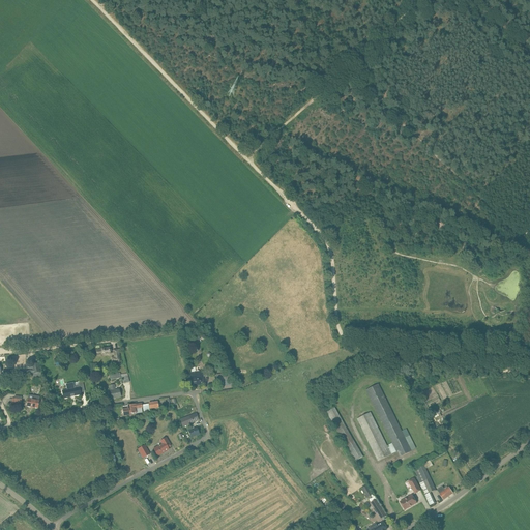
[(198,334),(197,336),(196,335),(189,342),(195,347),(201,340),(200,340),(201,337),(198,334)]
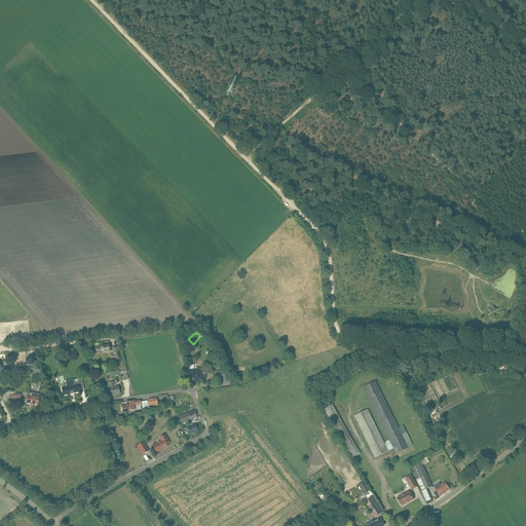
[(113,351),(113,354),(110,354),(111,361),(120,360),(118,346),(112,347),(110,347),(110,344),(100,345),(101,346),(95,347),(95,353),(101,352),(111,351),(113,351)]
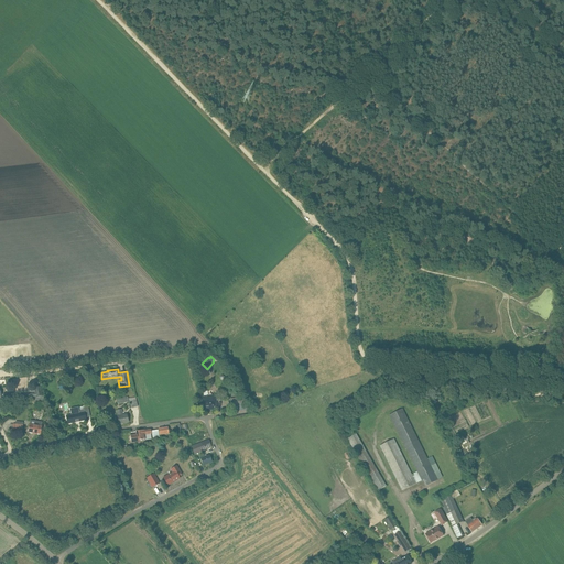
[(29,396),(14,398),(14,400),(29,399),(33,398),(43,397),(41,388),(34,389),(35,393),(35,394),(29,396)]
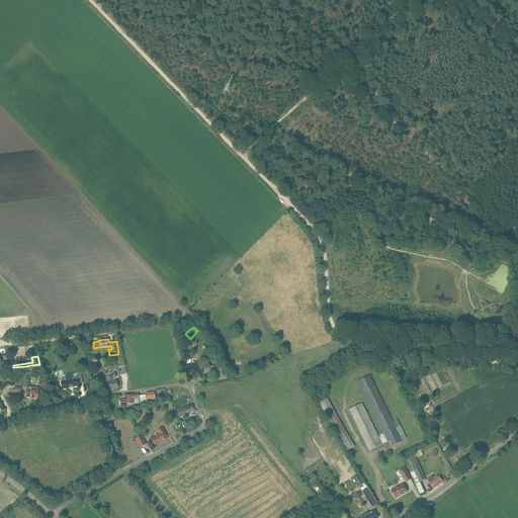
[(187,369),(185,370),(185,372),(186,377),(190,376),(191,375),(191,376),(196,375),(195,373),(199,373),(199,371),(199,369),(198,362),(191,363),(190,359),(186,359),(187,363),(186,363),(187,369)]
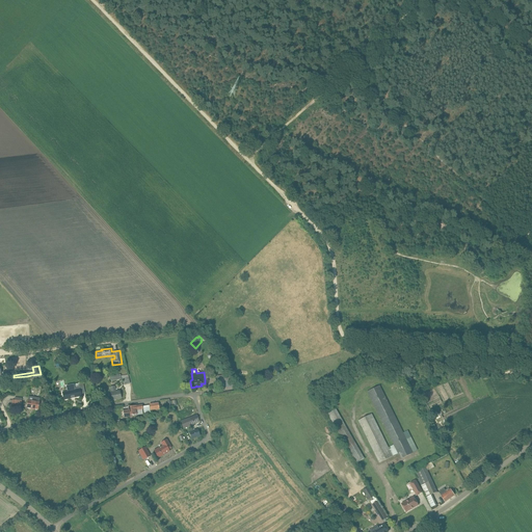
[(123,379),(124,384),(130,383),(129,378),(128,374),(121,376),(121,374),(110,376),(110,381),(123,379)]
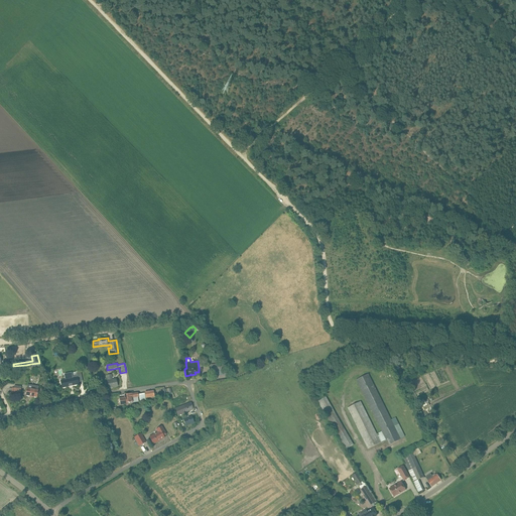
[(211,365),(212,367),(213,376),(219,375),(219,374),(225,373),(224,368),(222,369),(221,363),(211,365)]
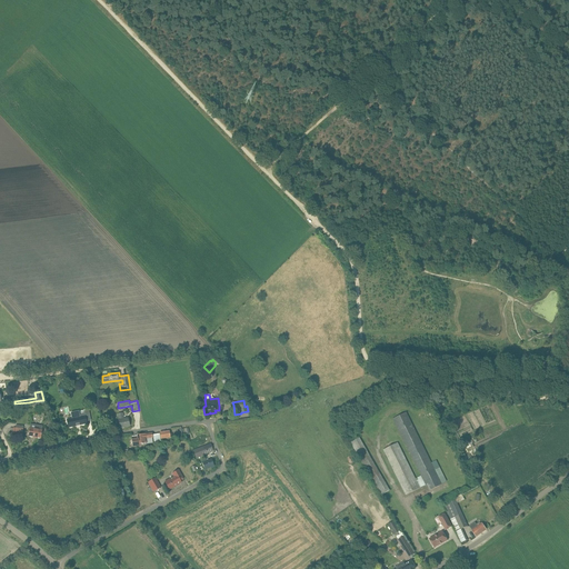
[(72,419),(67,420),(68,428),(87,423),(87,421),(86,416),(90,415),(89,409),(78,411),(71,412),(72,419)]
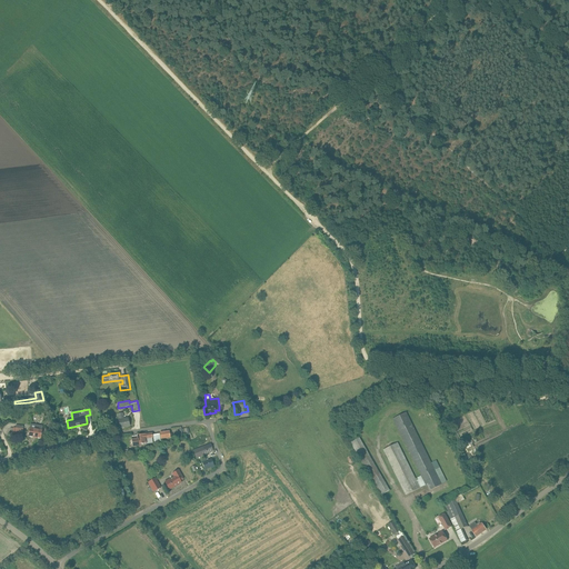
[(442,485),(406,412),(392,419),(421,477),(415,480),(397,443),(382,450),(405,496),(419,489),(426,486),(428,491),(442,485)]
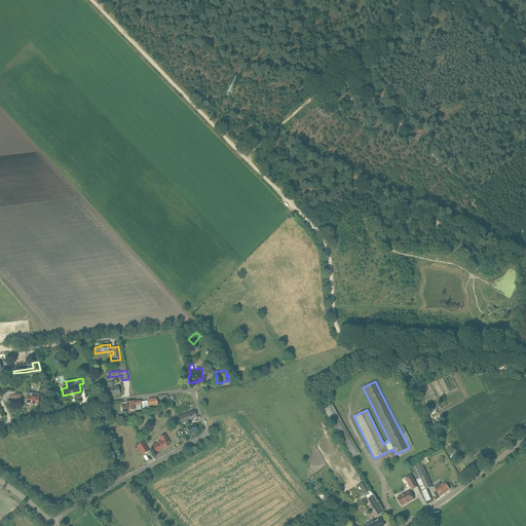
[(111,396),(119,393),(118,389),(118,386),(114,387),(113,382),(109,383),(110,388),(110,390),(111,396)]
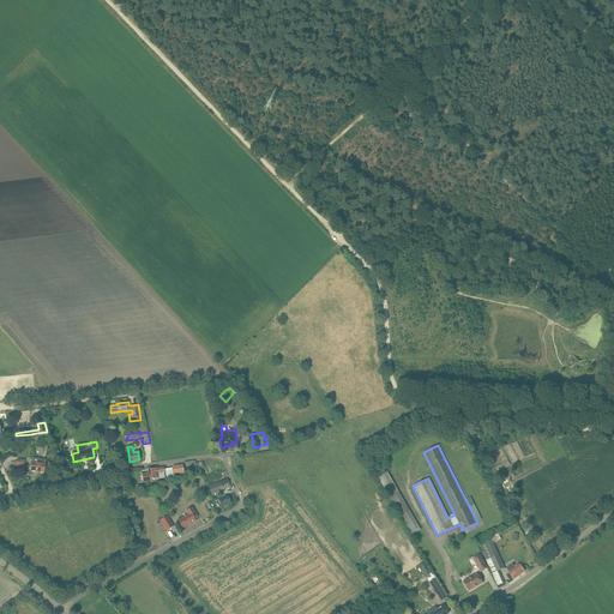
[(37,463),(32,462),(31,464),(31,467),(30,470),(31,470),(44,473),(44,470),(44,467),(46,464),(44,464),(46,459),(38,458),(37,463)]
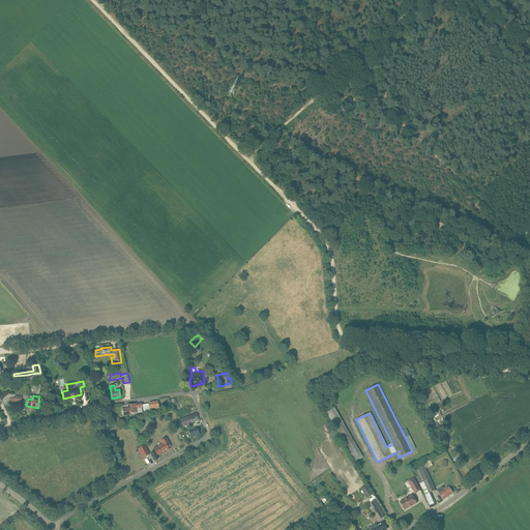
[(128,406),(128,408),(122,409),(124,416),(138,414),(137,410),(142,409),(142,404),(128,406)]
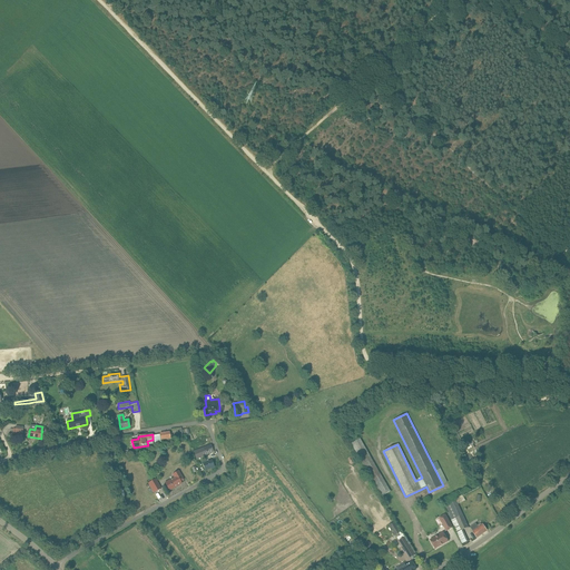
[(351,443),(356,452),(364,467),(382,497),(391,491),(381,474),(370,457),(360,438),(351,443)]
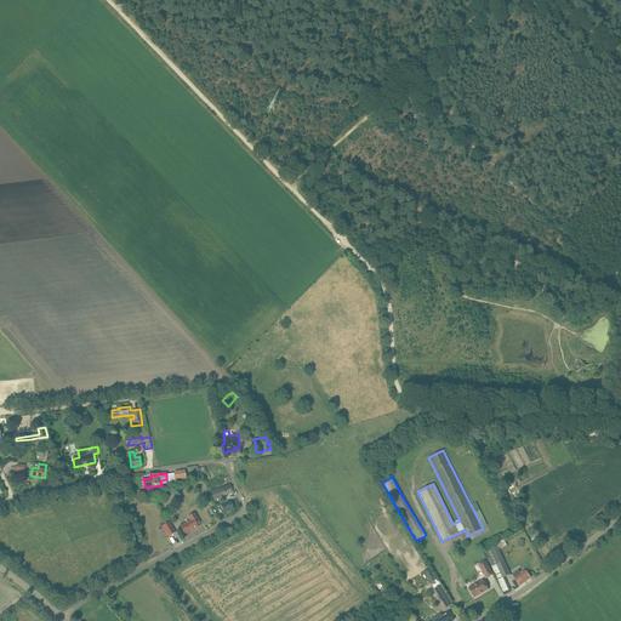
[(228,483),(218,485),(221,494),(231,490),(228,483)]
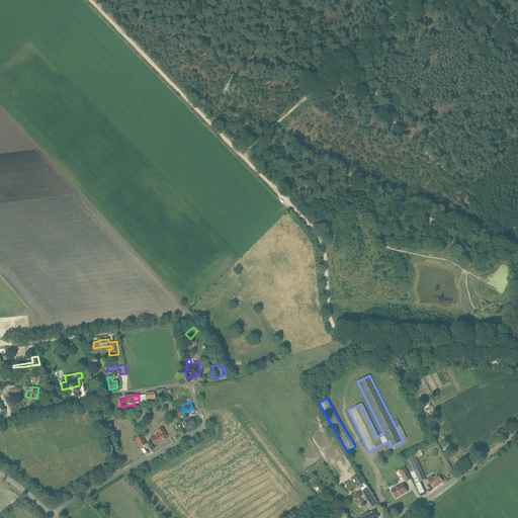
[(192,418),(184,421),(186,428),(194,424),(192,418)]
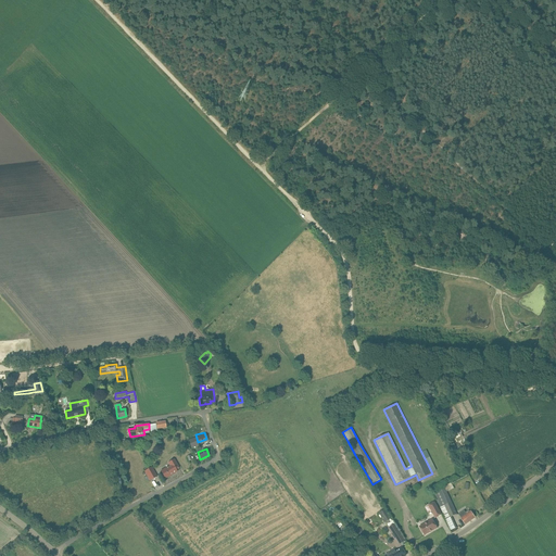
[(176,464),(174,459),(168,463),(171,466),(161,471),(165,479),(177,471),(176,469),(179,468),(176,464)]
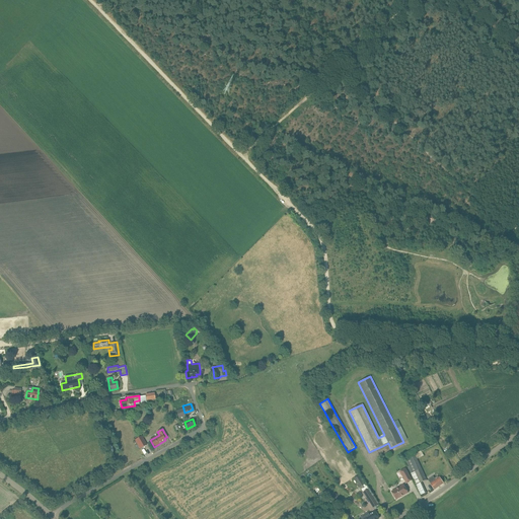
[(142,436),(135,440),(140,448),(147,445),(142,436)]
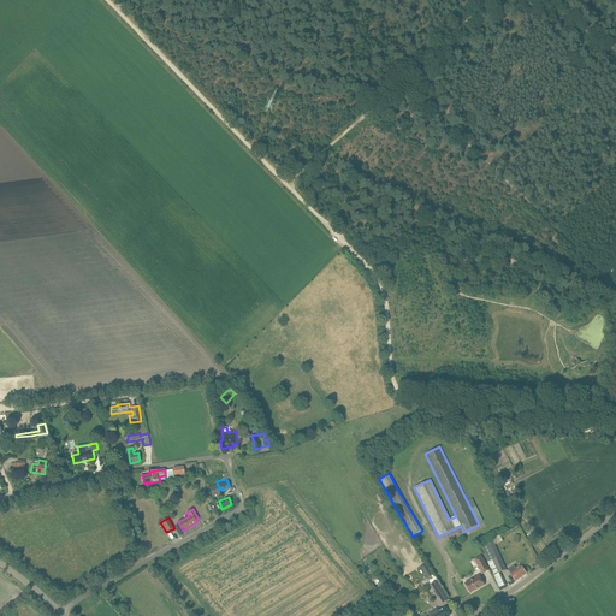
[(491,540),(481,545),(481,548),(484,552),(487,562),(493,575),(499,573),(505,570),(503,564),(499,556),(495,545),(492,540),(491,540)]
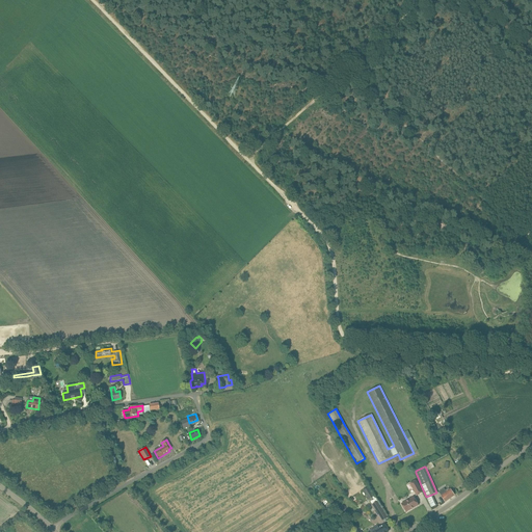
[(409,483),(411,486),(417,496),(423,493),(416,480),(409,483)]
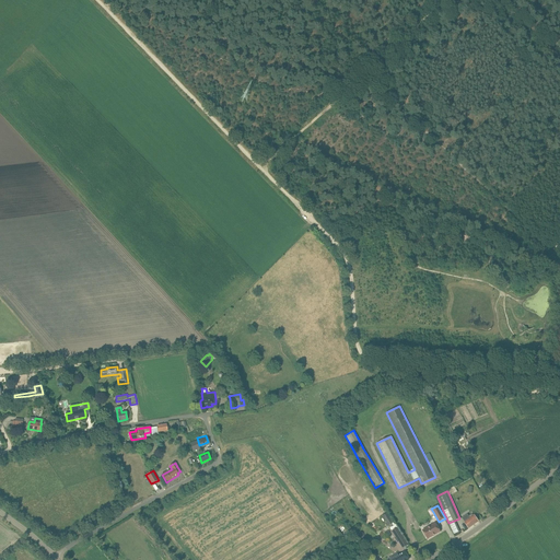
[(388,526),(394,523),(387,513),(383,516),(388,526)]
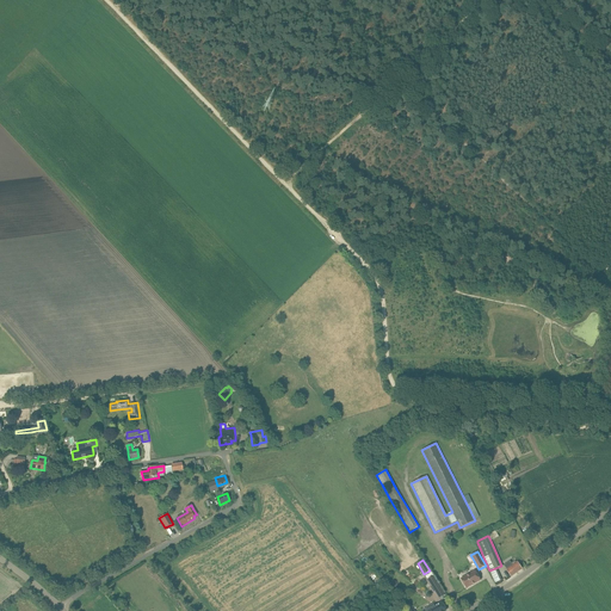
[(511,561),(504,566),(507,569),(506,569),(507,572),(511,576),(522,568),(520,566),(518,563),(518,562),(517,563),(514,565),(513,565),(512,563),(511,561)]
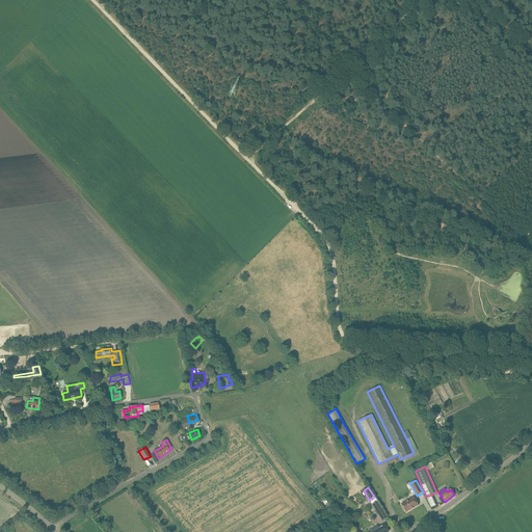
[(419,505),(414,497),(401,504),(406,512),(419,505)]
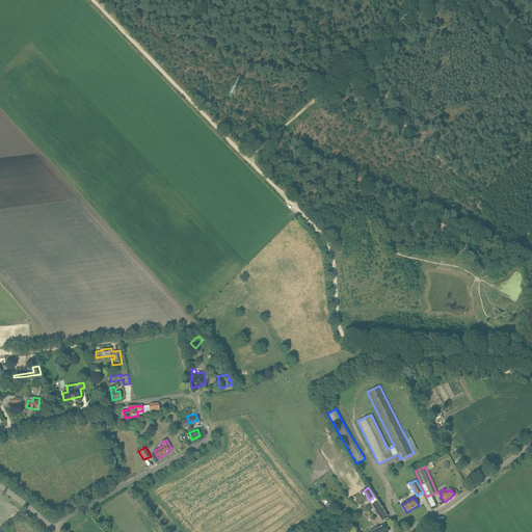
[(377,501),(372,504),(382,521),(388,517),(377,501)]
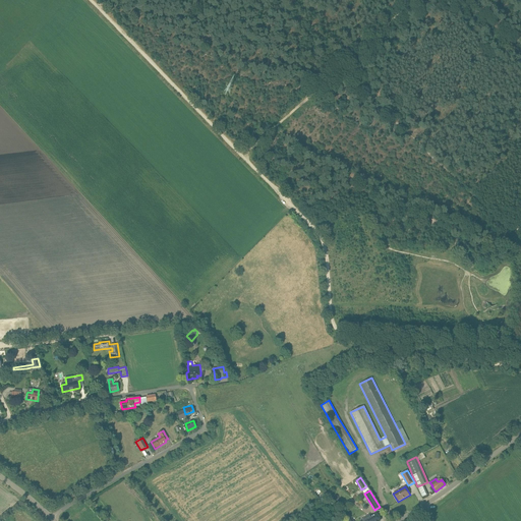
[(94,520),(97,517),(90,509),(87,513),(94,520)]
